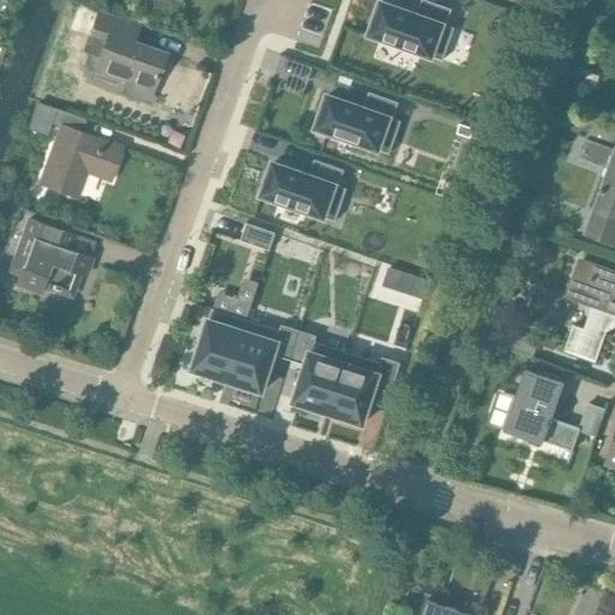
[(380,1),(369,35),(442,60),(454,28),(446,25),(451,11),(422,0),(417,15),(380,1)]
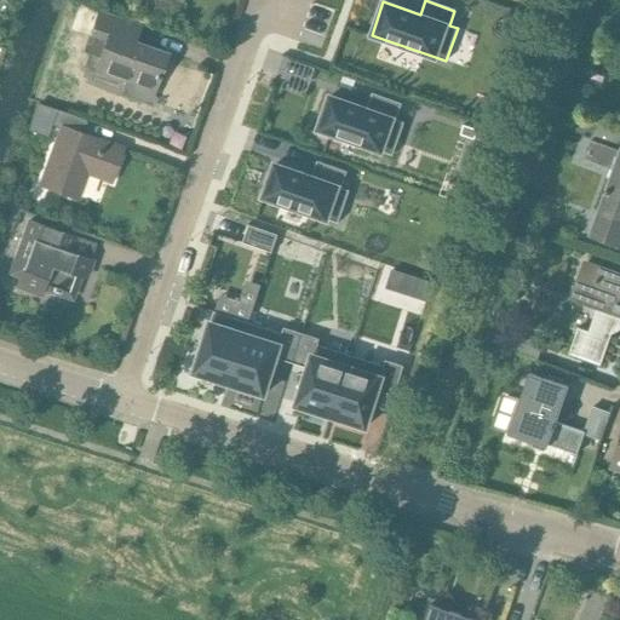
[(149,105),(153,92),(166,55),(136,42),(142,27),(96,11),(87,38),(81,51),(98,57),(92,72),(91,75),(122,85),(119,95),(149,105)]
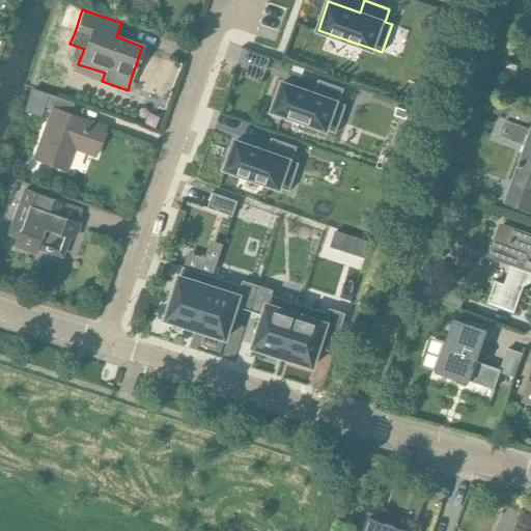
[(31,88),(26,102),(27,103),(38,107),(43,108),(48,94),(31,88)]
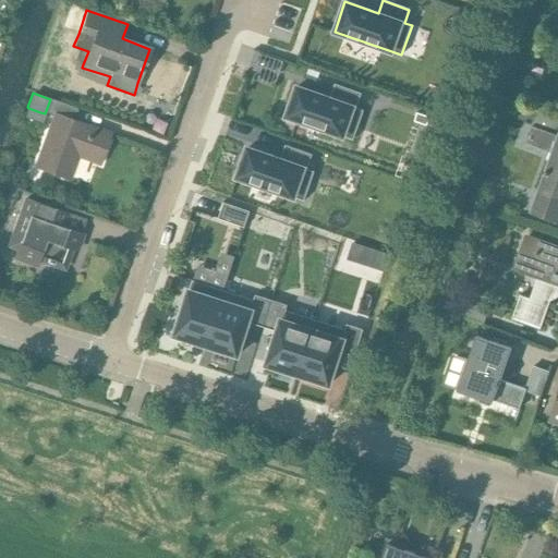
[(292,94),(281,125),(340,146),(352,114),(364,119),(368,104),(338,94),(334,108),(292,94)]
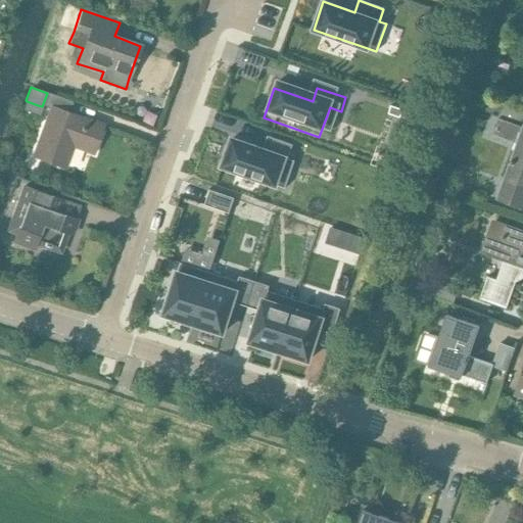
[(93,154),(102,128),(66,114),(70,104),(48,96),(44,107),(51,110),(35,156),(65,168),(73,147),(93,154)]
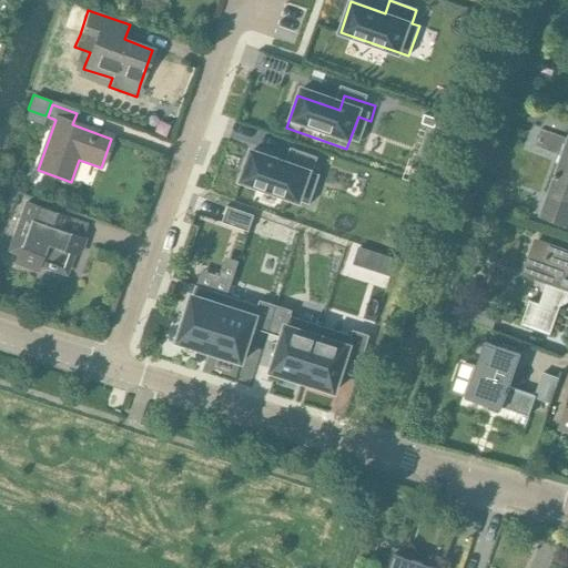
[(527,111),(524,120),(536,124),(538,115),(527,111)]
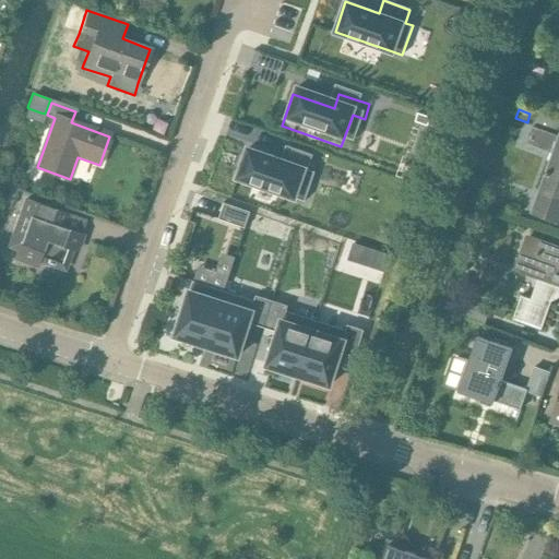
[(558,118),(538,111),(533,127),(525,145),(551,154),(537,192),(540,193),(534,213),(558,221),(558,118)]
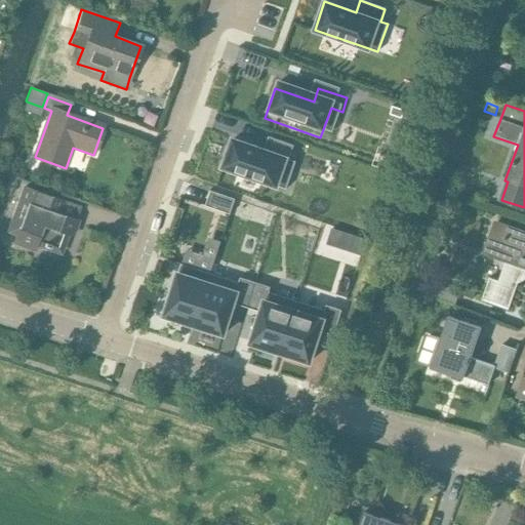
[(392,107),(389,114),(401,118),(403,111),(392,107)]
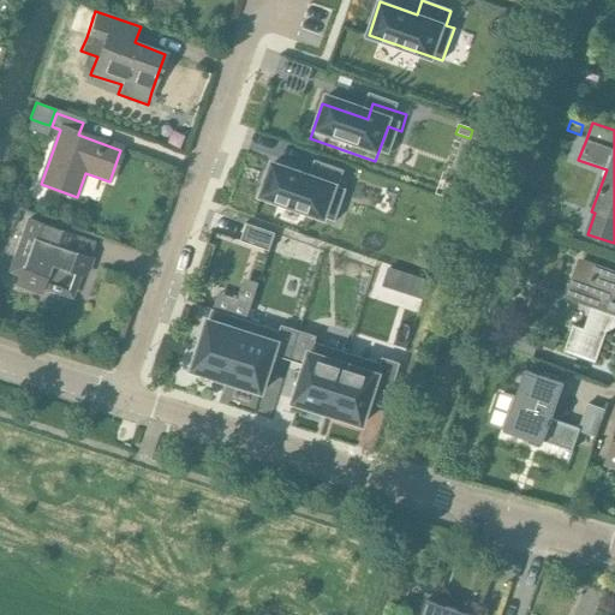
[(274,171),(261,206),(329,231),(342,195),(357,201),(363,184),(326,171),(320,187),(274,171)]
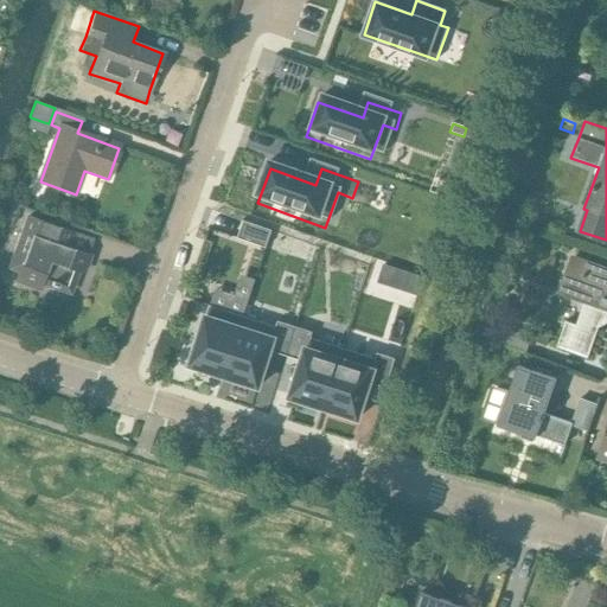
[(84,272),(90,254),(62,244),(68,230),(26,215),(7,268),(19,272),(16,280),(39,288),(42,282),(70,293),(78,270),(84,272)]
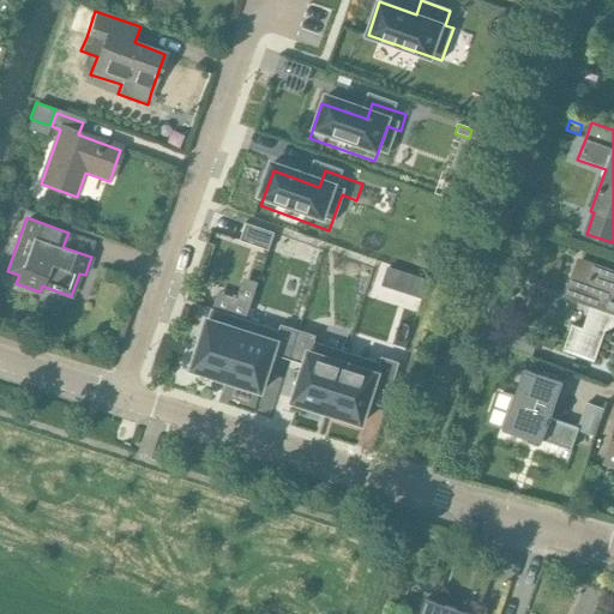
[(246,223),(240,241),(251,245),(268,251),(275,233),(257,227),(246,223)]
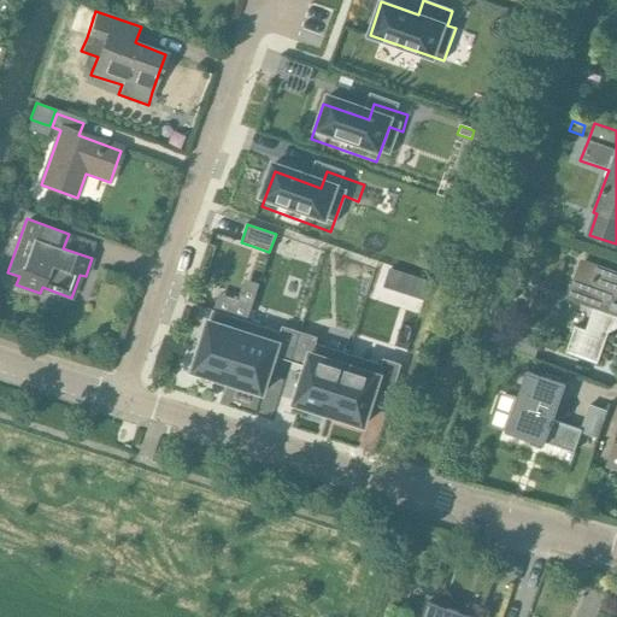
[(575,327),(566,351),(598,362),(607,331),(616,328),(616,272),(581,260),(568,298),(593,307),(592,309),(585,330),(575,327)]
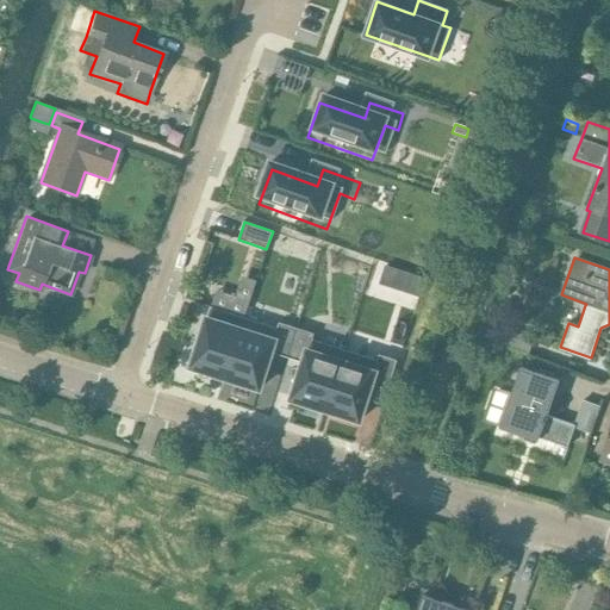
[(384,265),(379,284),(396,290),(402,271),(384,265)]
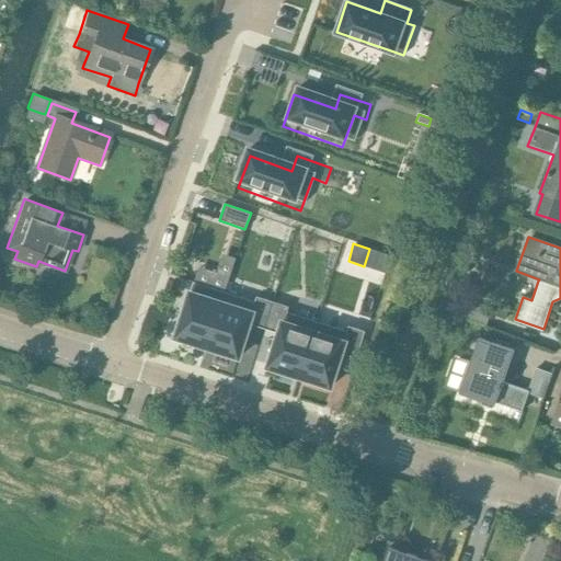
[(176,338),(175,340),(207,350),(208,347),(209,343),(226,293),(194,283),(179,331),(176,338)]
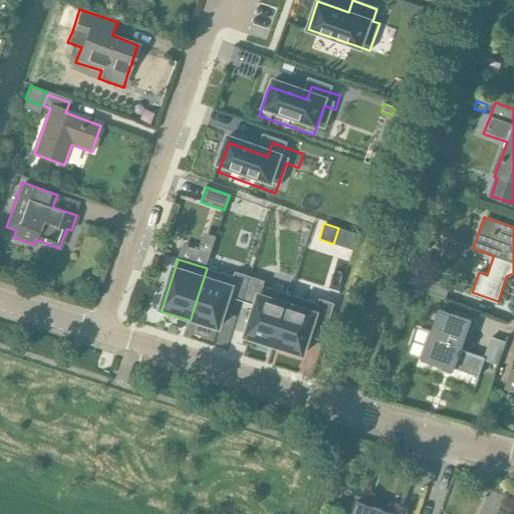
[(191,318),(190,320),(211,327),(219,329),(221,324),(230,297),(242,301),(250,277),(236,272),(234,277),(207,268),(192,314),(191,318)]
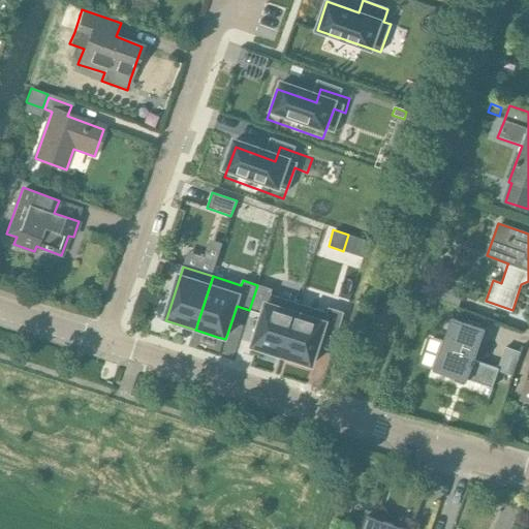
[(257,285),(249,310),(260,314),(252,342),(250,347),(282,358),(282,355),(283,353),(299,303),(271,293),(272,289),(257,285)]
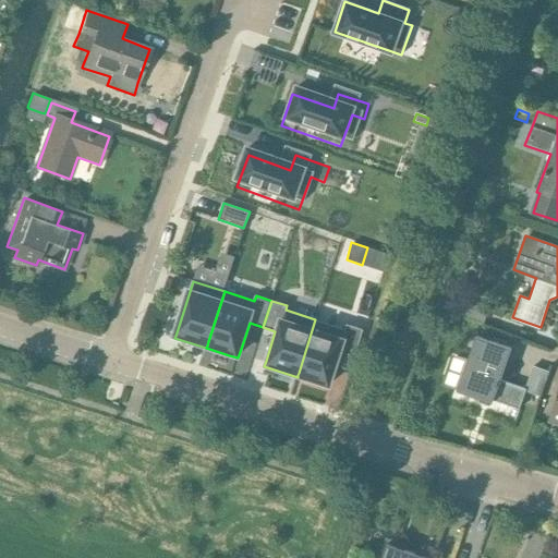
[(298,375),(298,377),(330,387),(331,384),(341,352),(342,352),(354,356),(363,329),(351,326),(348,325),(347,329),(315,319),(299,373),(298,375)]
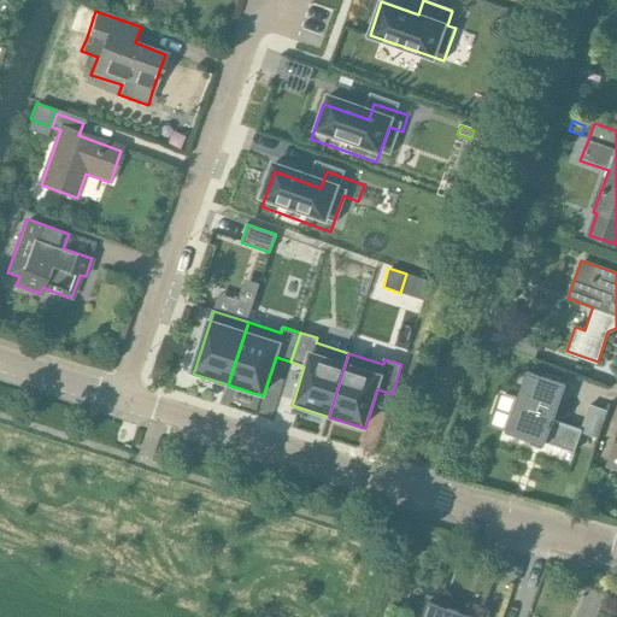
[(527,371),(505,432),(545,445),(546,441),(573,451),(581,433),(581,430),(553,421),(565,385),(527,371)]
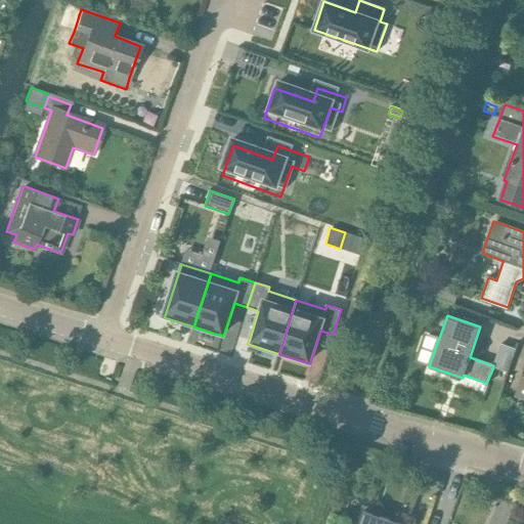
[(493,365),(493,367),(507,372),(515,349),(501,344),(493,365)]
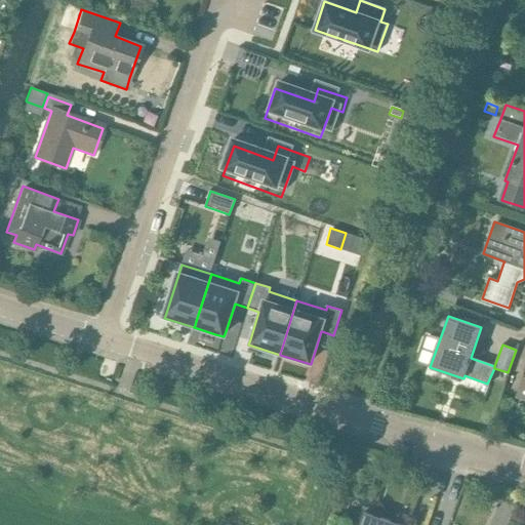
[(403,524),(364,512),(359,524),(403,524)]
